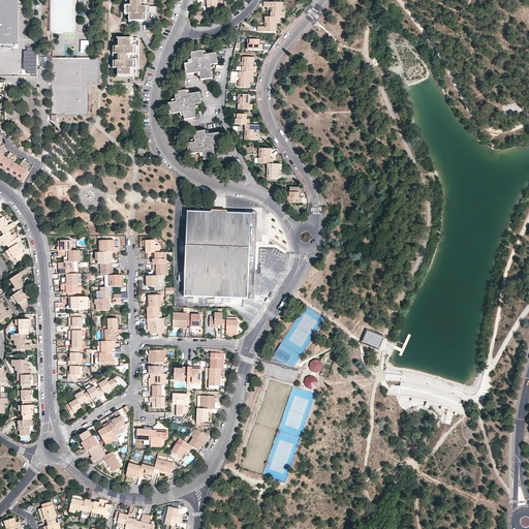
[(0,0),(0,44),(19,45),(19,0),(0,0)]
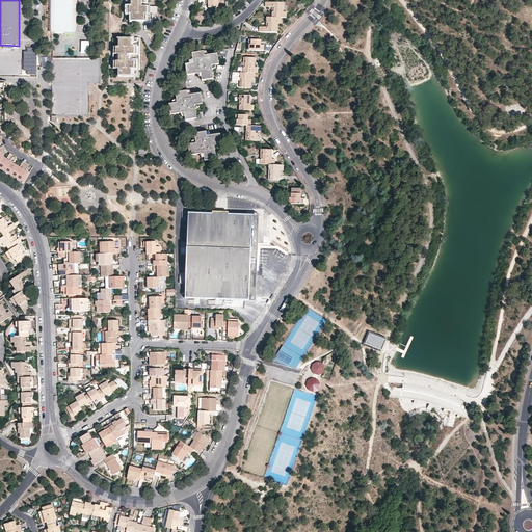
[(76,32),(76,0),(51,0),(52,31),(76,32)]
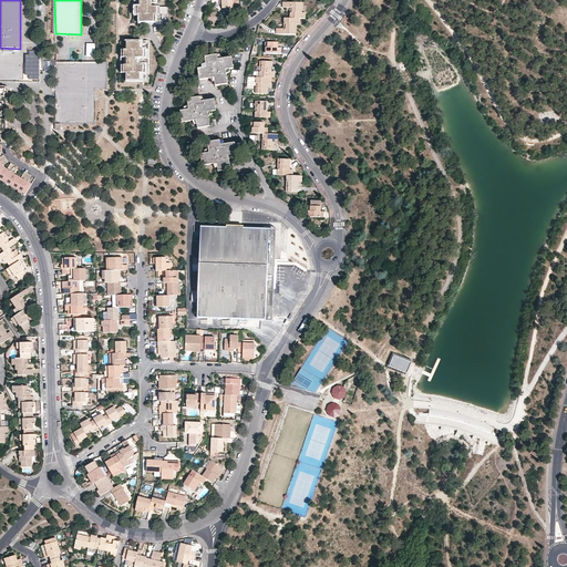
[(144,0),(144,6),(142,6),(138,6),(137,13),(143,13),(143,21),(160,21),(165,21),(165,13),(171,14),(171,6),(160,6),(160,0),(144,0)]
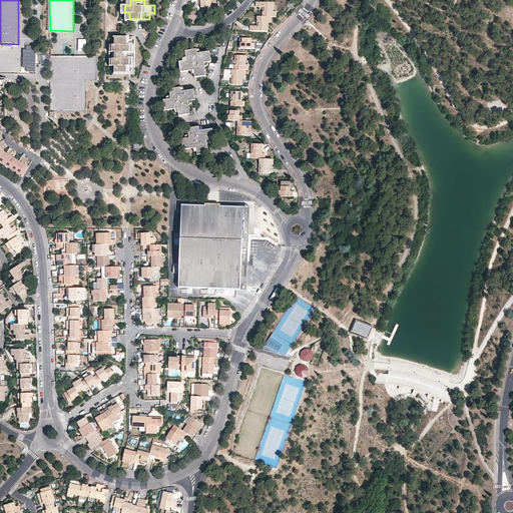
[(268,17),(271,17),(273,18),(273,12),(274,3),(273,3),(257,2),(255,6),(263,7),(265,7),(264,12),(263,11),(262,17),(268,17)]
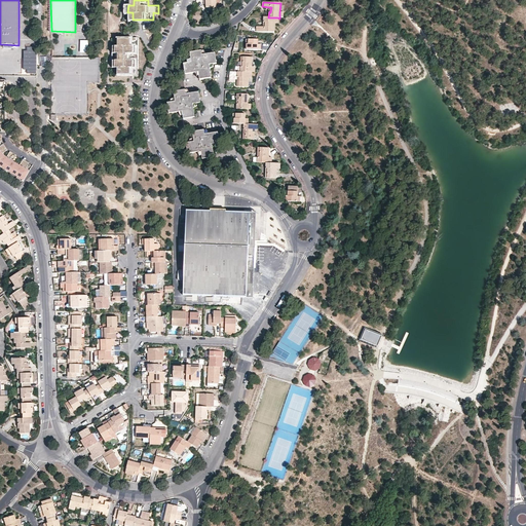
[(274,33),(274,23),(274,17),(268,17),(263,17),(263,23),(265,23),(265,28),(263,28),(257,28),(256,32),(274,33)]
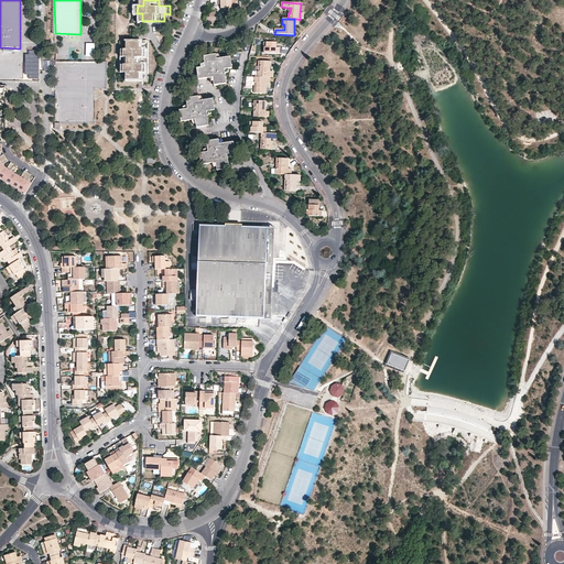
[(96,60),(96,41),(86,41),(86,60),(96,60)]
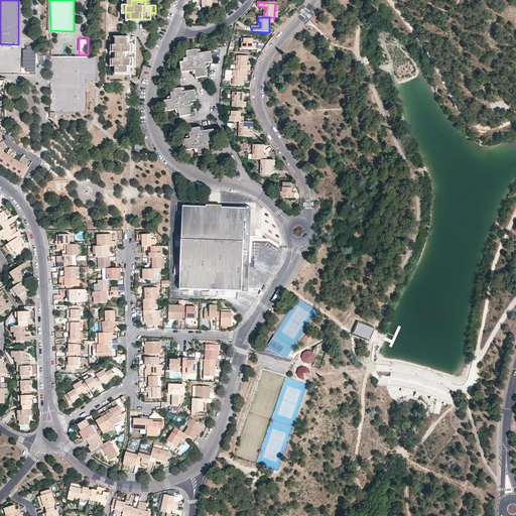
[(117,57),(114,57),(111,57),(111,66),(116,66),(116,73),(136,73),(137,38),(117,37),(116,43),(116,44),(111,43),(111,51),(115,51),(117,51),(117,57)]
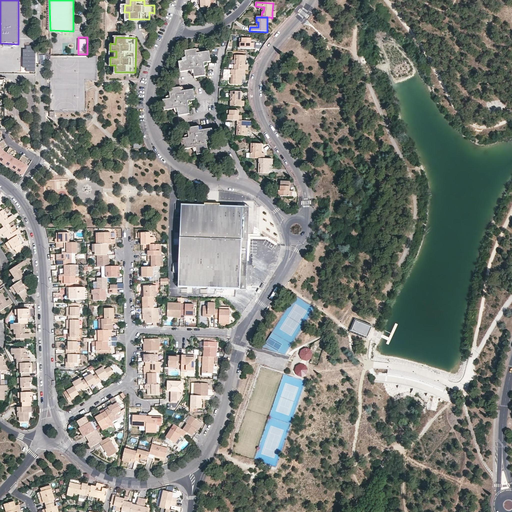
[(251,52),(251,47),(251,42),(241,42),(241,46),(240,46),(240,51),(251,52)]
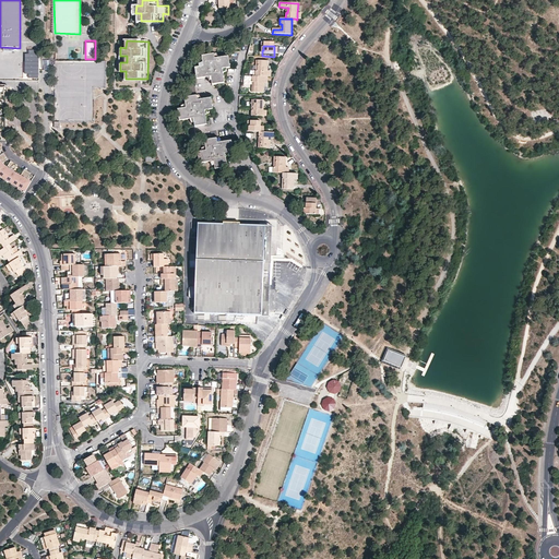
[(24,80),(39,80),(39,49),(28,49),(28,52),(23,52),(24,80)]
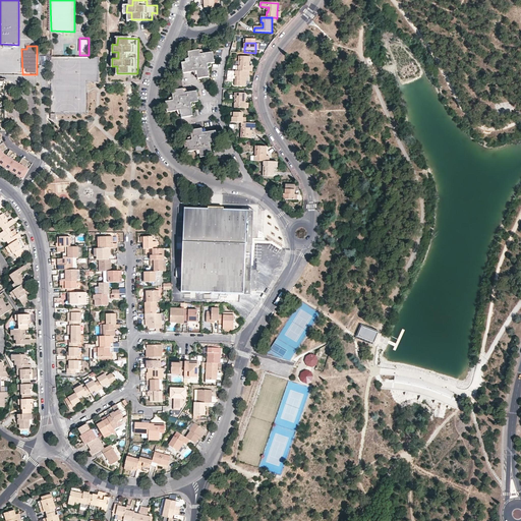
[(208,63),(212,63),(215,62),(214,52),(205,53),(200,54),(199,50),(188,52),(189,57),(189,61),(185,62),(182,62),(184,72),(196,70),(198,78),(210,76),(209,67),(208,63)]
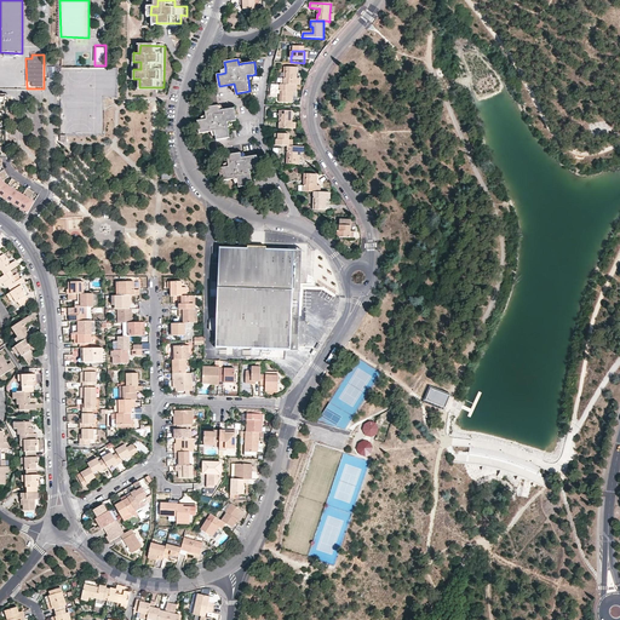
[(296,85),(297,79),(297,68),(297,67),(285,67),(283,67),(283,73),(286,73),(286,78),(283,78),(283,85),(292,85),(296,85)]
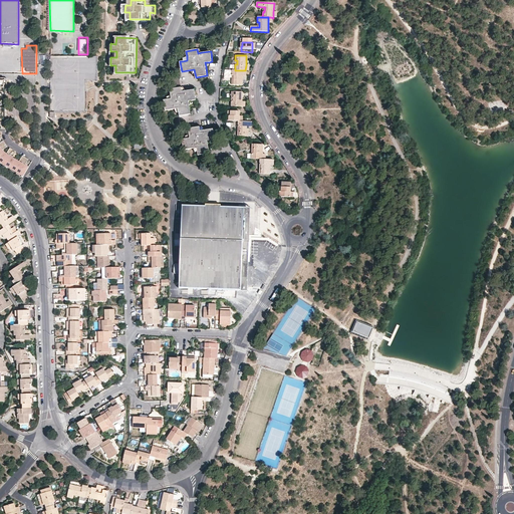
[(242,84),(242,75),(242,70),(235,70),(232,69),(231,75),(233,75),(233,79),(231,79),(231,84),(242,84)]
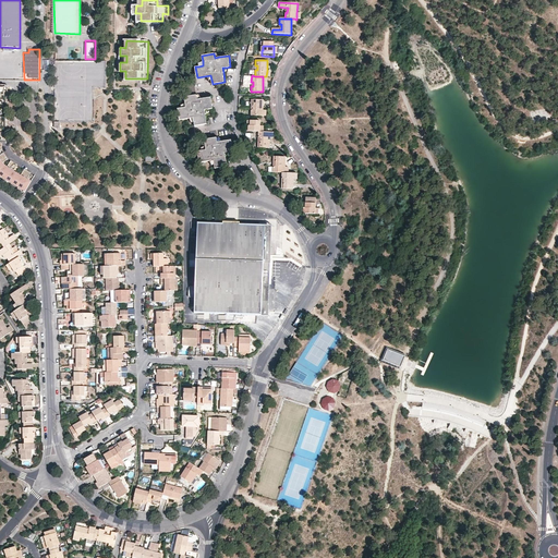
[(186,80),(189,96),(196,95),(194,79),(186,80)]
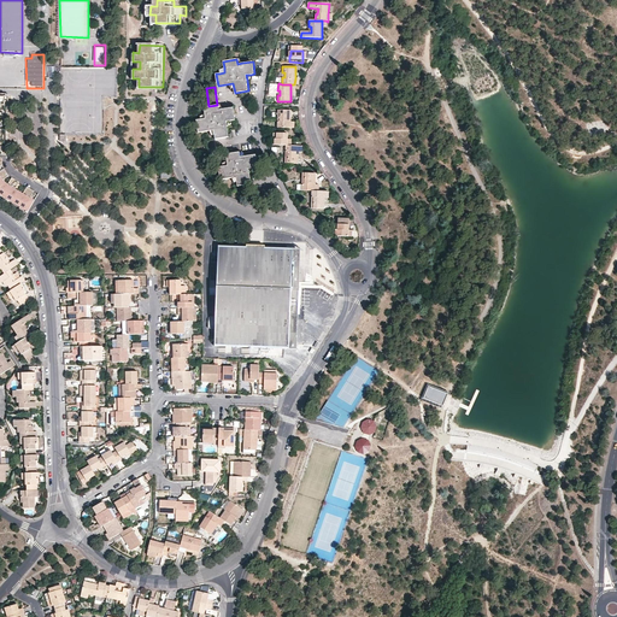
[(215,129),(216,139),(229,136),(228,125),(228,121),(233,121),(236,119),(234,107),(224,109),(218,110),(217,105),(209,106),(204,107),(205,113),(206,117),(206,118),(201,118),(198,119),(197,119),(199,131),(200,131),(215,129)]
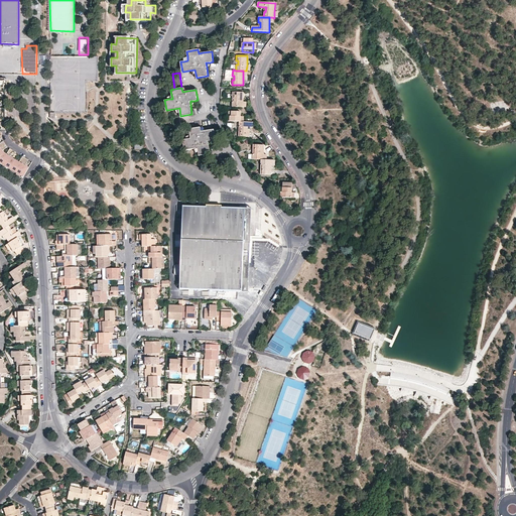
[(243,108),(244,103),(244,94),(234,93),(233,94),(233,98),(235,98),(235,102),(233,102),(233,108),(243,108)]
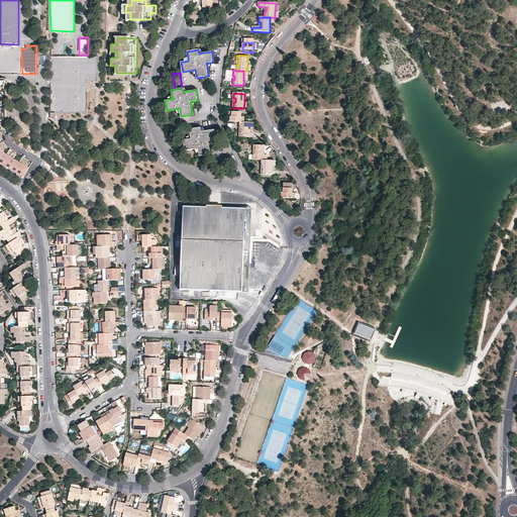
[(241,122),(241,116),(241,112),(232,111),(231,112),(231,116),(230,116),(230,121),(239,121),(241,122)]
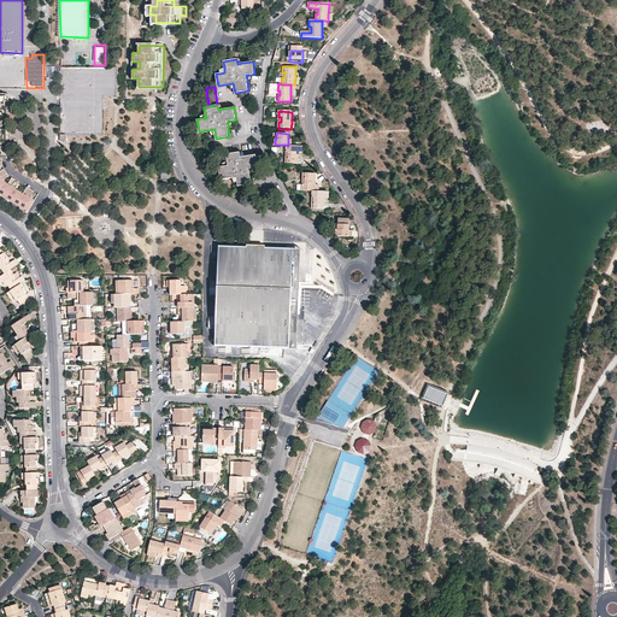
[(219,156),(216,139),(209,140),(211,157),(219,156)]
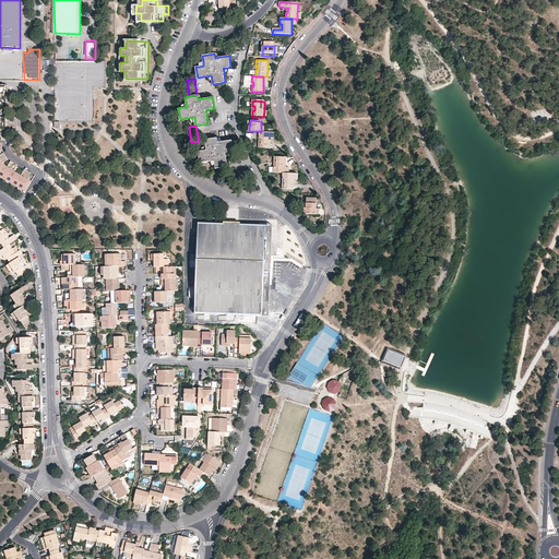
[(271,147),(271,138),(271,132),(263,132),(261,132),(259,131),(259,138),(261,138),(260,142),(259,142),(259,147),(271,147)]
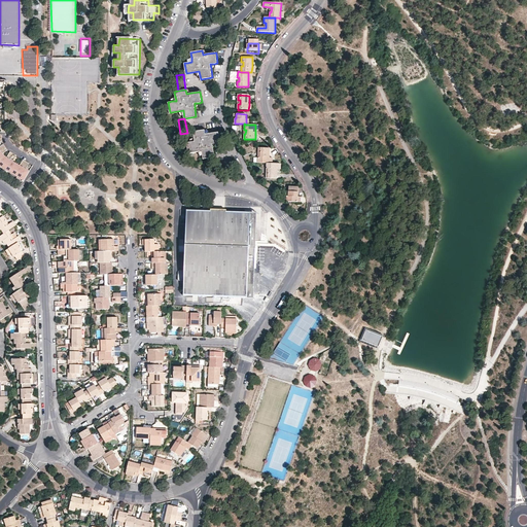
[(215,159),(214,148),(213,145),(217,144),(221,143),(219,133),(210,134),(206,135),(206,131),(194,132),(195,138),(195,142),(191,143),(187,143),(189,154),(203,152),(204,161),(215,159)]
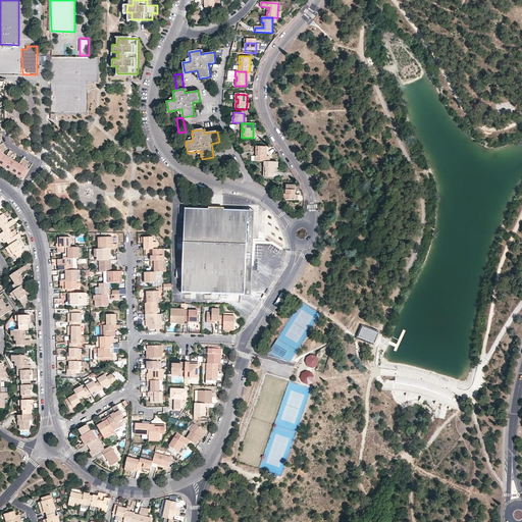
[(23,179),(30,169),(25,167),(29,161),(22,158),(19,163),(12,159),(16,154),(10,150),(6,156),(4,154),(2,152),(7,148),(3,143),(0,144),(0,140),(2,140),(1,133),(0,132),(0,164),(4,167),(23,179)]
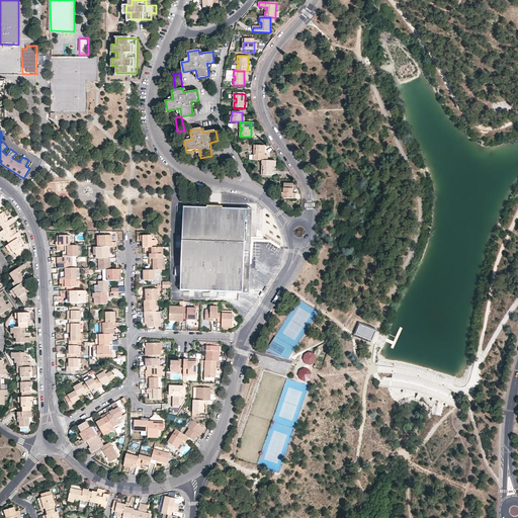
[(135,150),(144,150),(144,141),(136,141),(135,150)]
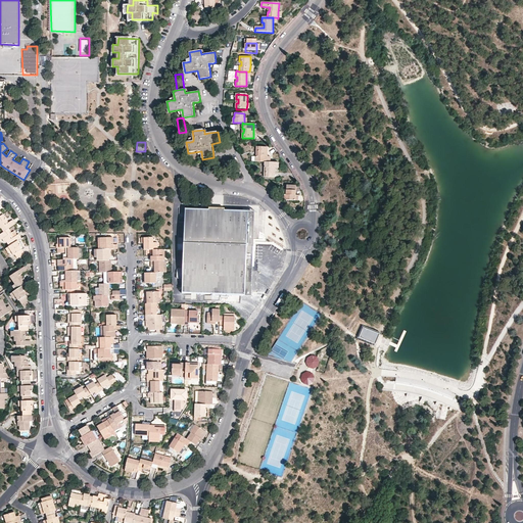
[(268,161),(268,156),(268,147),(257,146),(256,151),(258,151),(258,155),(256,155),(256,161),(265,161),(268,161)]
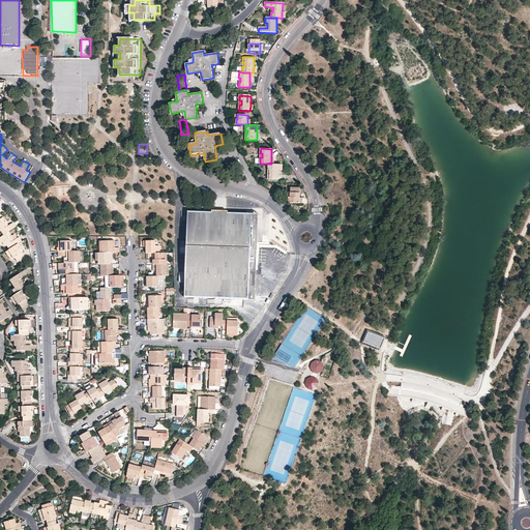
[(278,169),(278,164),(273,164),(271,164),(268,164),(267,169),(269,169),(268,174),(267,174),(267,178),(277,179),(278,169)]
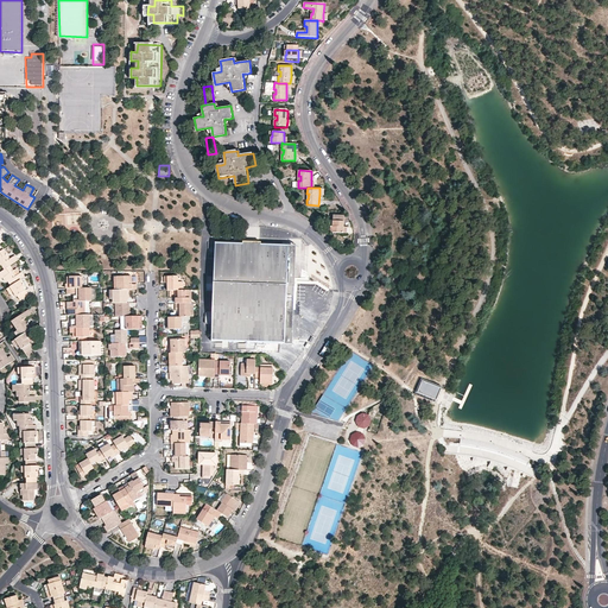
[(343,233),(343,227),(343,222),(333,221),(333,226),(331,227),(331,233),(343,233)]
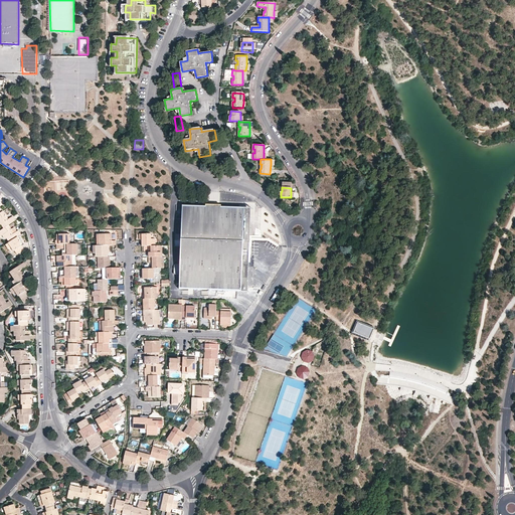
[(243,290),(243,291),(245,291),(246,291),(249,227),(242,226),(243,208),(198,207),(181,206),(179,275),(178,289),(204,290),(203,296),(214,296),(215,291),(237,291),(237,289),(243,290)]
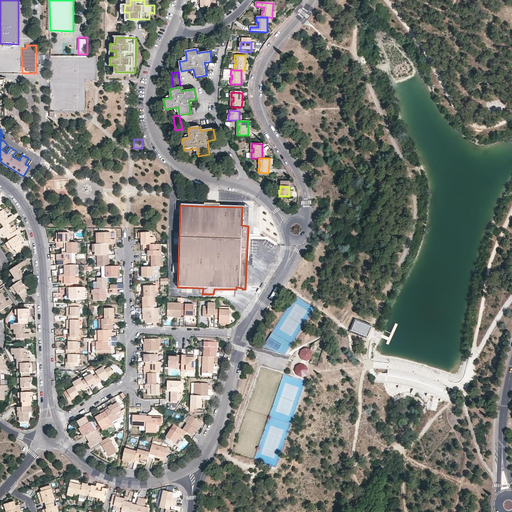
[(0,223),(1,223),(4,226),(7,224),(8,223),(15,219),(13,215),(8,218),(7,219),(4,215),(2,210),(0,211),(0,223)]
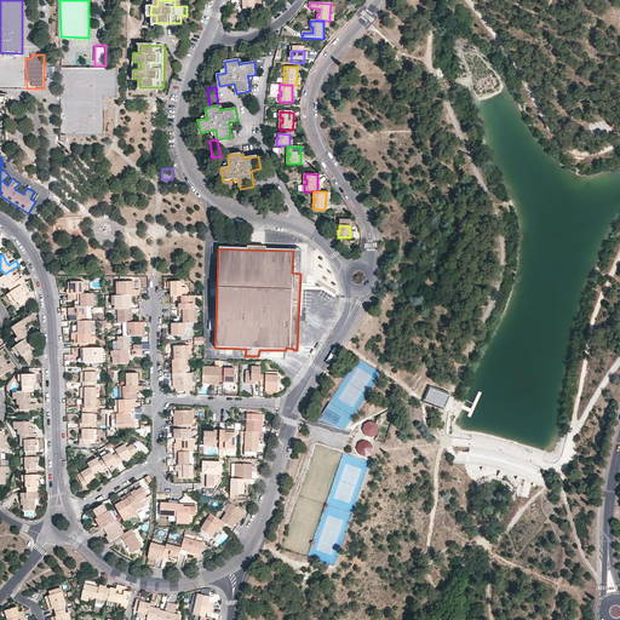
[(9,286),(11,291),(21,285),(26,281),(22,277),(21,277),(16,282),(12,277),(9,271),(5,274),(0,276),(0,277),(4,282),(6,287),(9,286)]
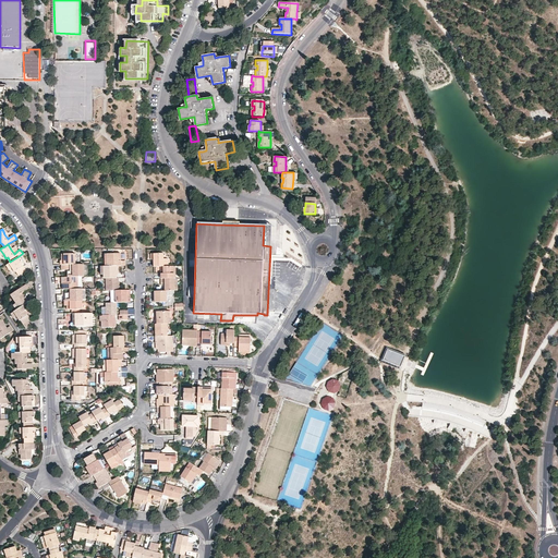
[(72,264),(74,264),(74,253),(63,253),(63,259),(61,259),(60,259),(60,264),(70,264),(72,264)]
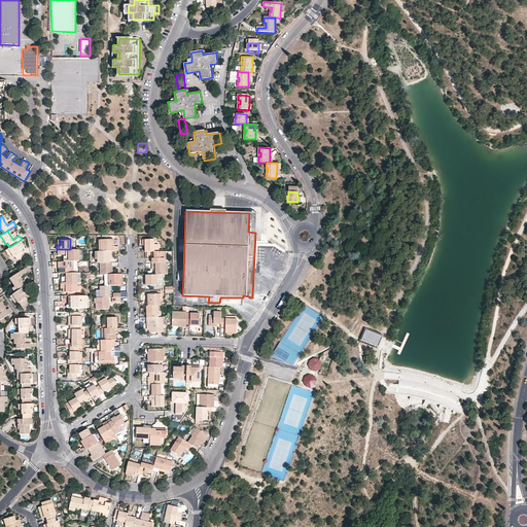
[(111,250),(117,250),(117,246),(113,246),(111,246),(111,244),(113,244),(113,239),(101,239),(101,250),(109,250),(111,250)]
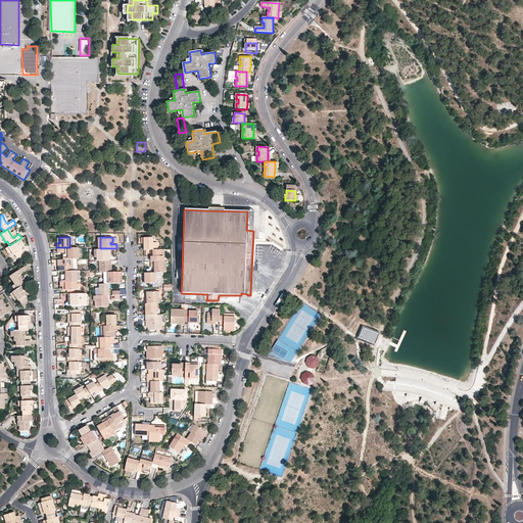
[(142,243),(143,249),(151,249),(153,249),(156,249),(161,249),(161,246),(156,247),(156,243),(155,243),(151,243),(151,237),(140,237),(140,243),(142,243)]
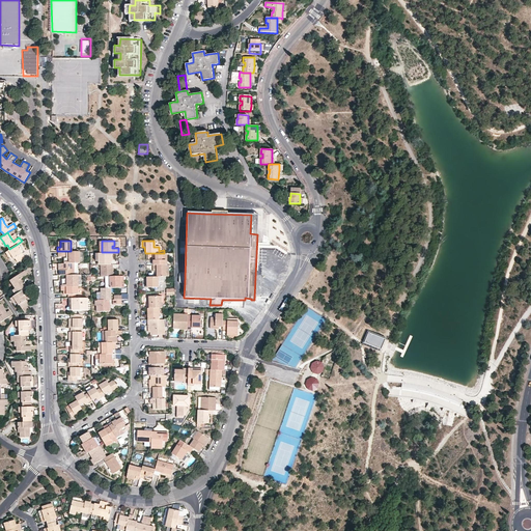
[(9,249),(8,250),(11,254),(15,258),(18,261),(25,256),(20,249),(21,248),(18,244),(9,249)]
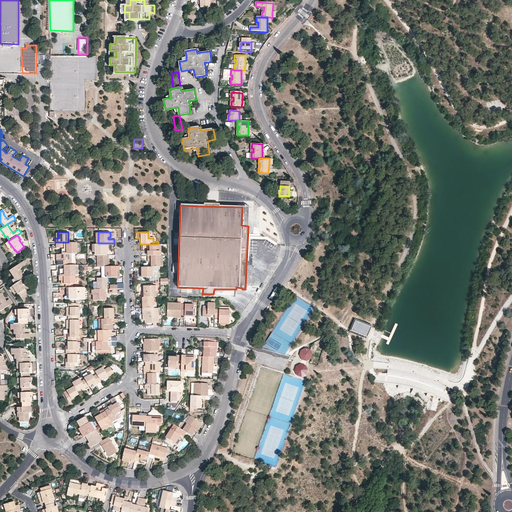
[(76,253),(76,242),(68,242),(66,242),(67,253),(72,253),(76,253)]
